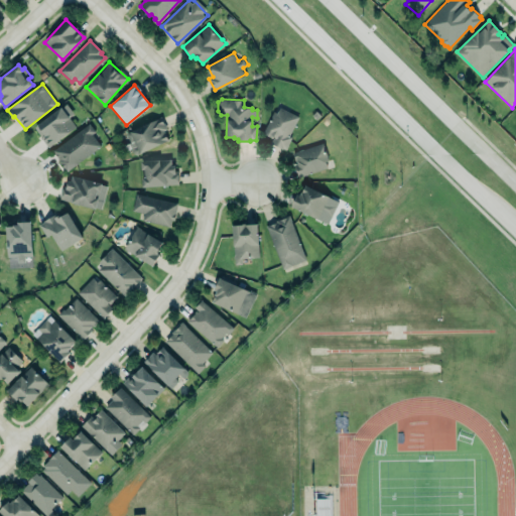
[(48,148),(76,127),(69,118),(73,114),(65,103),(32,128),(48,148)]
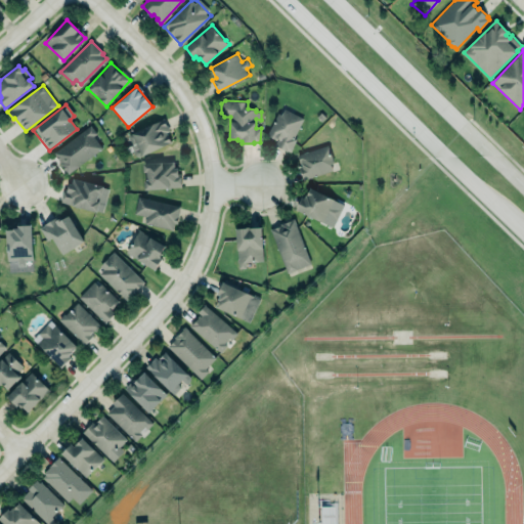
[(285,108),(304,119),(295,137),(297,138),(291,153),(275,145),(278,140),(267,135),(278,114),(281,115),(285,108)]
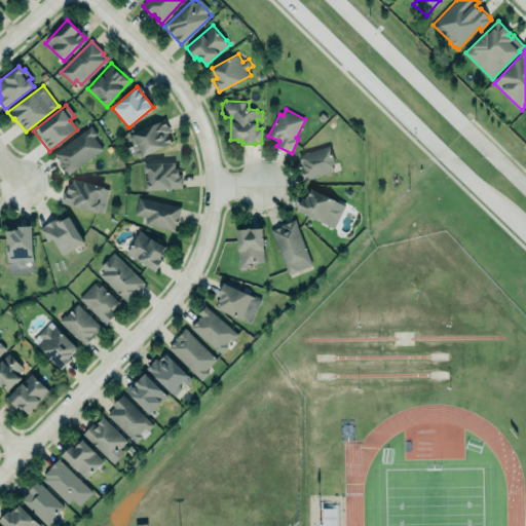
[(126,136),(164,118),(171,132),(167,134),(172,143),(138,158),(136,156),(134,154),(133,152),(127,154),(124,148),(130,145),(126,136)]
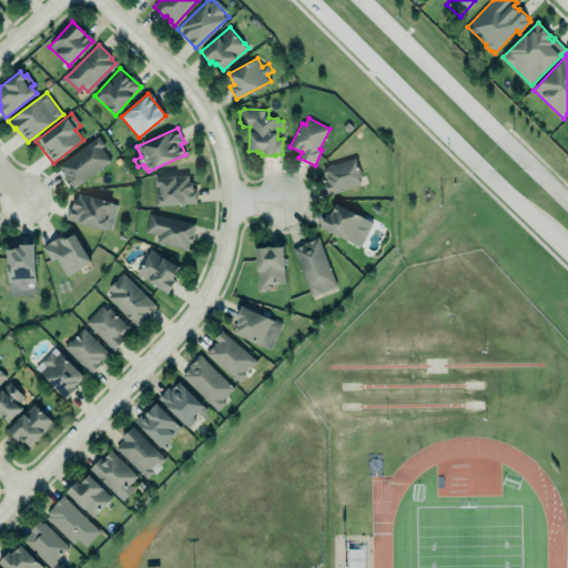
[(110,161),(101,149),(104,145),(98,135),(57,166),(73,189),(110,161)]
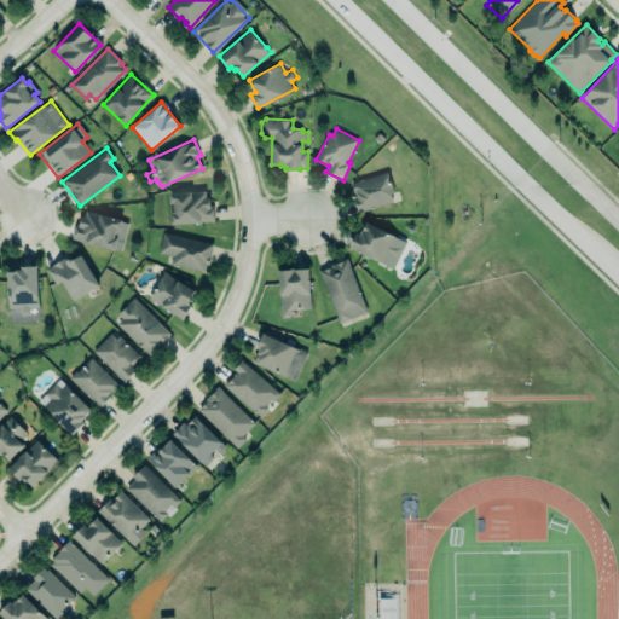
[(388,171),(395,194),(392,195),(394,201),(359,213),(357,206),(359,204),(356,194),(358,192),(357,190),(354,190),(352,183),(388,171)]
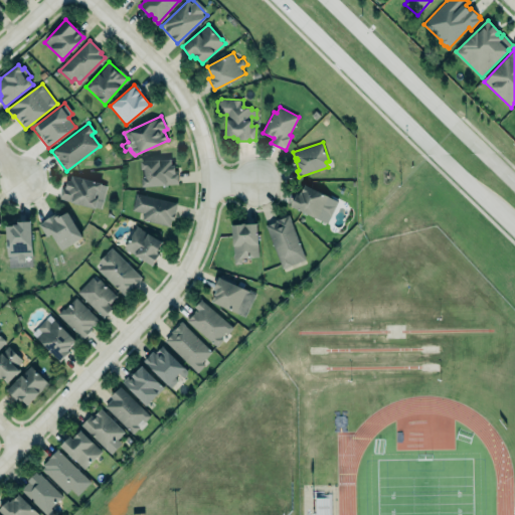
[(142,188),(181,185),(180,169),(176,169),(176,163),(173,164),(172,158),(140,160),(142,188)]
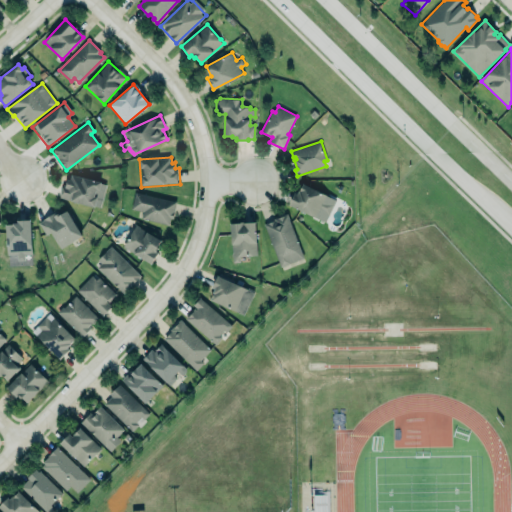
[(72,174),(70,180),(67,179),(66,184),(64,183),(60,198),(95,207),(95,205),(100,207),(106,184),(101,183),(101,182),(72,174)]
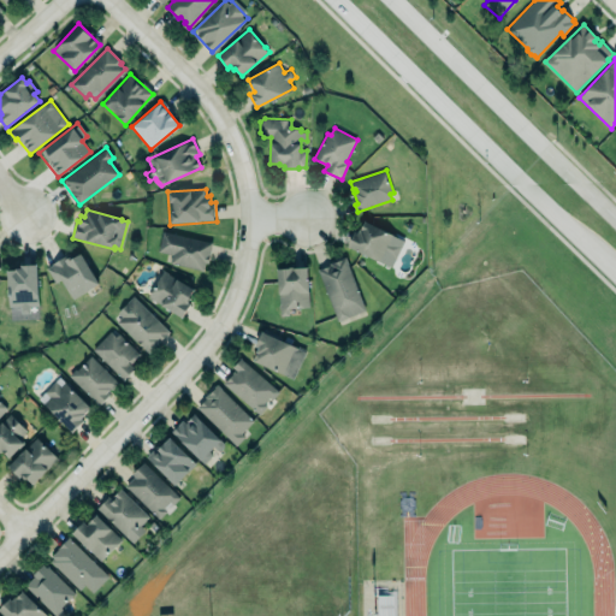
[(355,234),(359,235),(365,220),(398,237),(395,242),(403,246),(396,261),(389,256),(384,265),(348,247),(351,241),(355,234)]
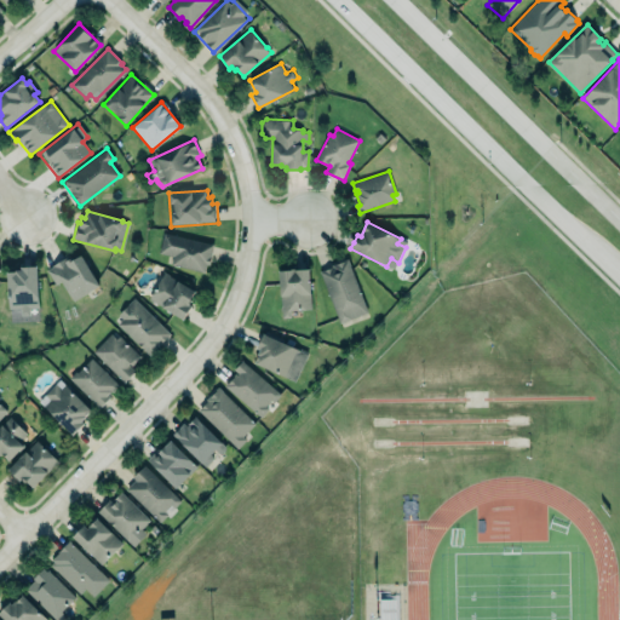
[(213,245),(162,233),(158,253),(172,257),(171,265),(206,274),(213,245)]
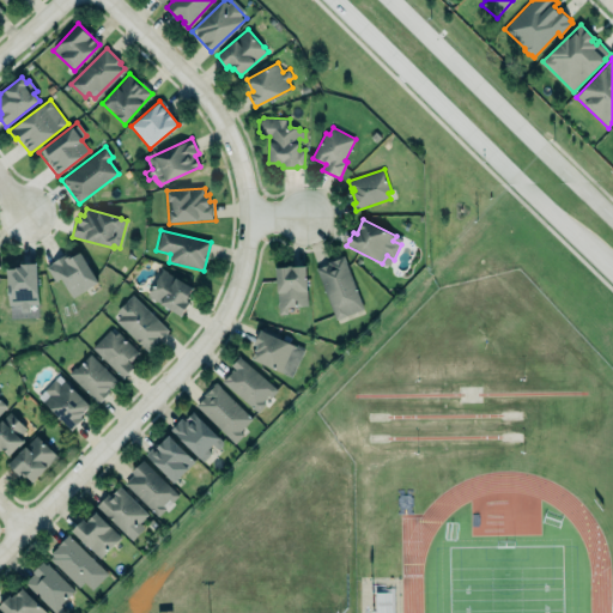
[(46,268),(54,283),(61,279),(72,297),(98,283),(79,249),(46,268)]
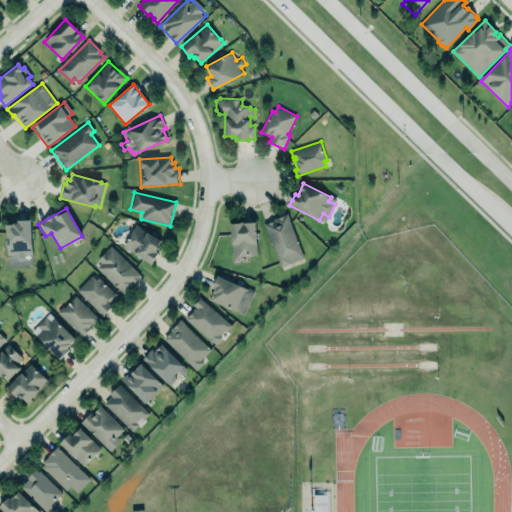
[(287,214),(304,258),(281,267),(264,223),(287,214)]
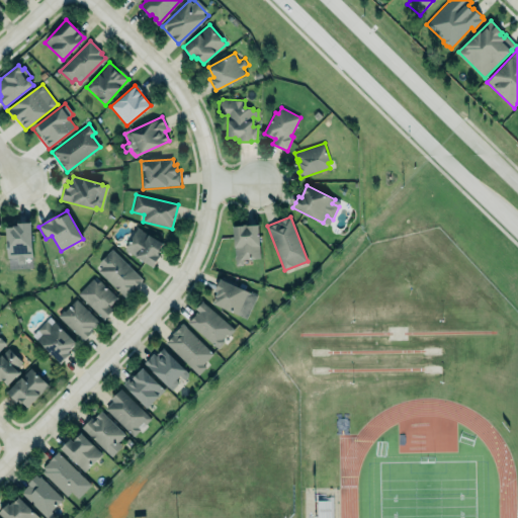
[(6,228),(7,258),(17,257),(17,263),(25,263),(24,256),(32,256),(30,223),(18,224),(18,226),(13,227),(6,228)]
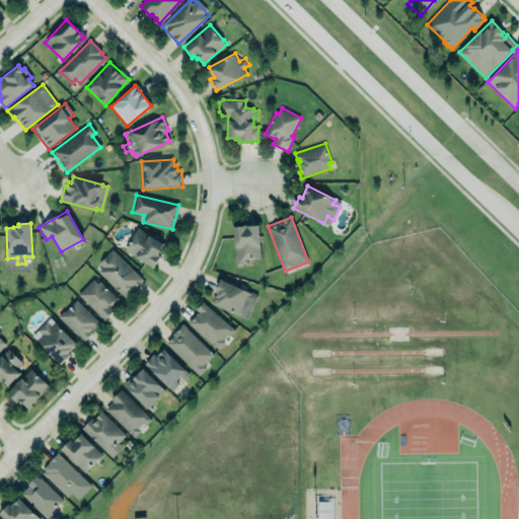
[(233,227),(246,226),(258,226),(262,258),(244,260),(244,266),(236,267),(233,227)]
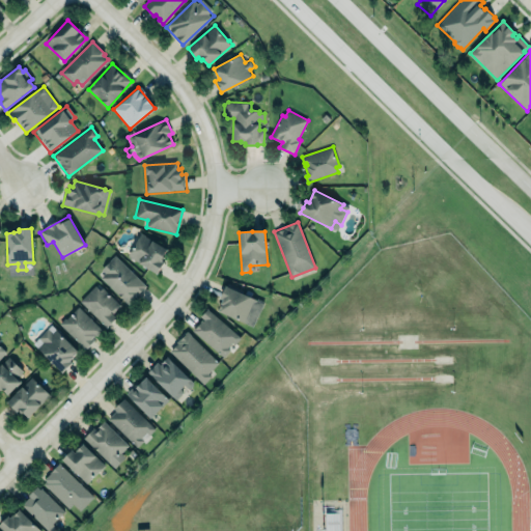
[(158,272),(168,248),(138,234),(128,259),(158,272)]
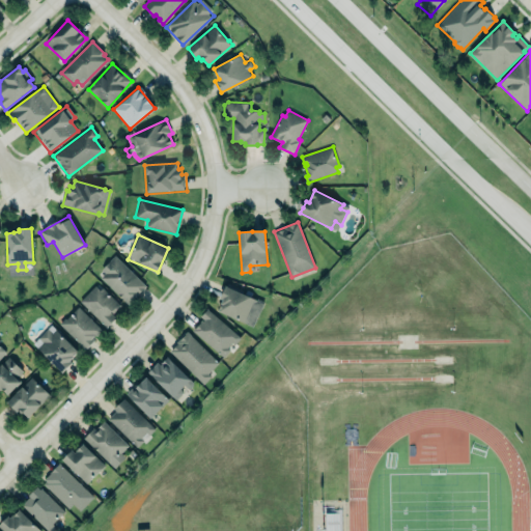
[(102,269),(115,255),(147,285),(129,304),(101,277),(105,273),(102,269)]
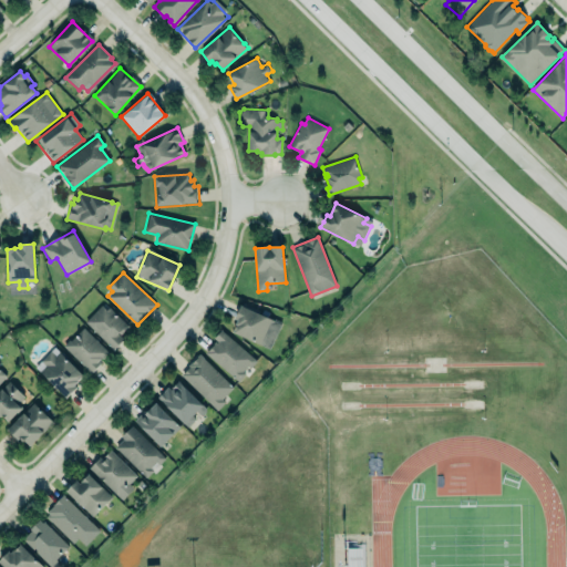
[(84,322),(113,349),(124,339),(120,334),(127,327),(103,303),(84,322)]
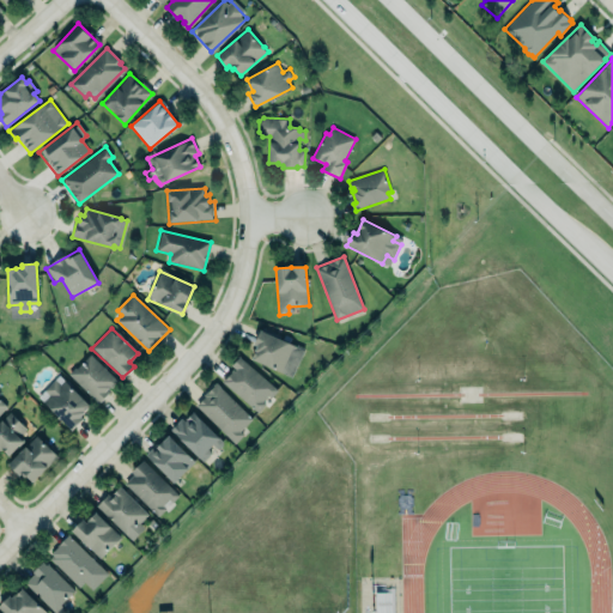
[(256,347),(254,345),(261,329),(305,350),(292,378),(253,360),(256,351),(255,351),(256,347)]
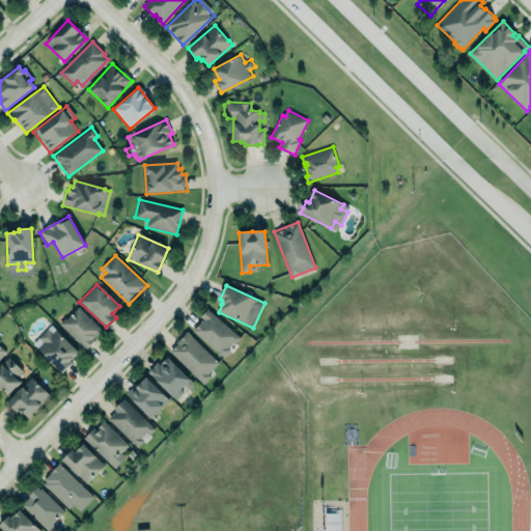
[(102,331),(78,307),(60,325),(84,348),(102,331)]
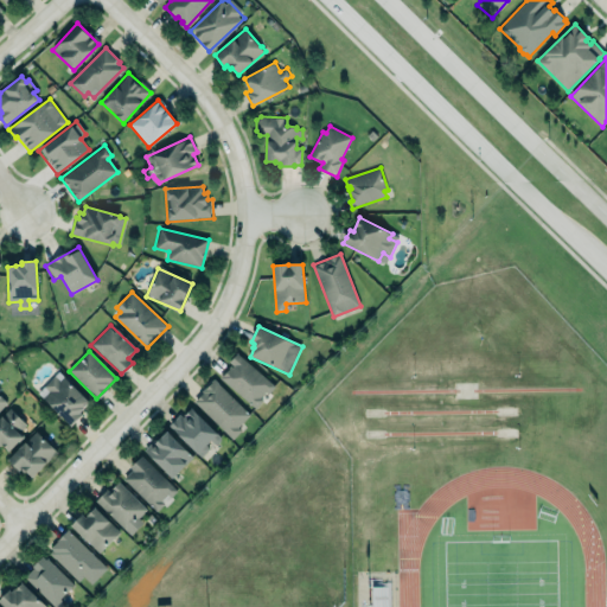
[(222,377),(256,409),(264,400),(261,397),(266,391),(269,394),(276,385),(238,351),(229,362),(232,364),(222,377)]
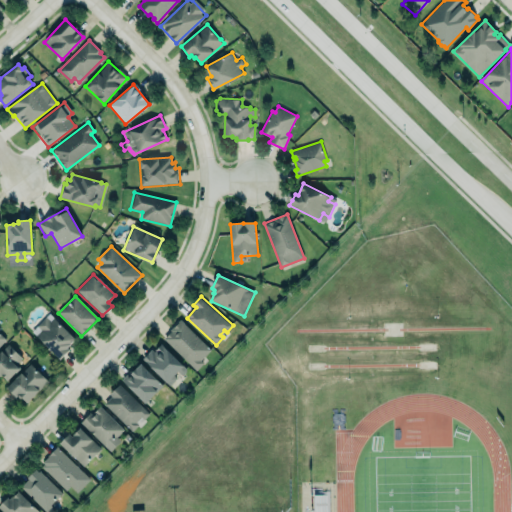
[(60,359),(70,350),(68,348),(71,345),(70,344),(75,339),(54,318),(51,321),(47,317),(37,326),(41,330),(36,335),(60,359)]
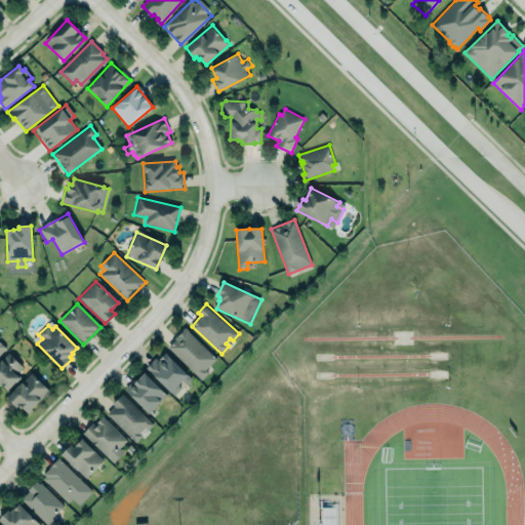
[(167,348),(200,377),(217,359),(184,328),(167,348)]
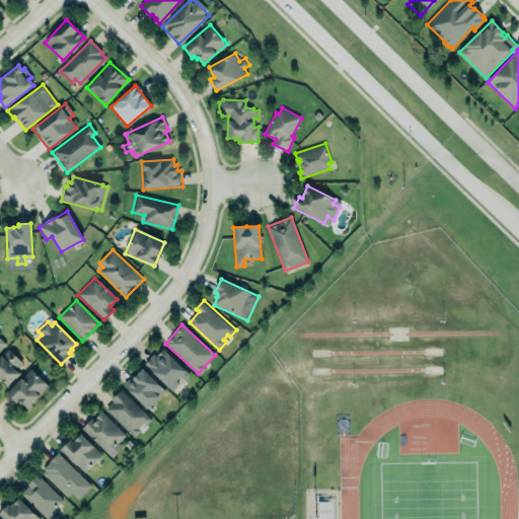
[(6,385),(24,365),(7,349),(0,356),(0,379),(6,385)]
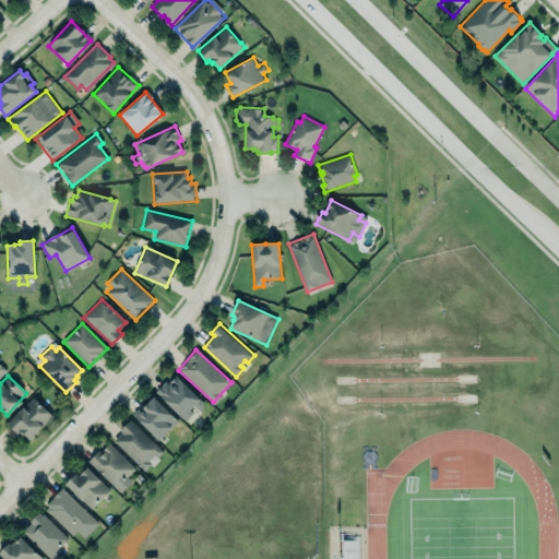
[(182,418),(156,392),(166,382),(168,384),(177,376),(200,399),(204,402),(204,406),(201,408),(198,409),(195,406),(191,411),(193,413),(186,420),(183,418),(182,418)]
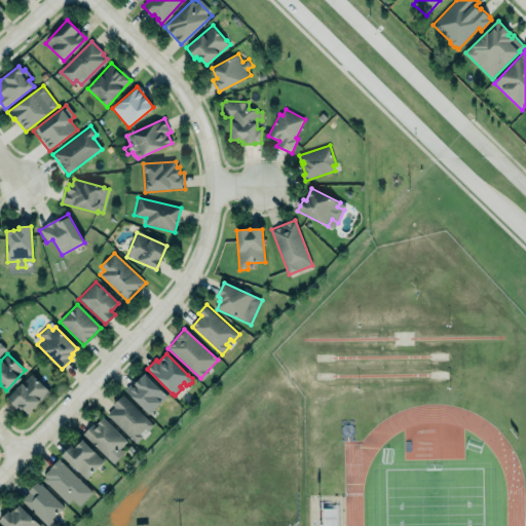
[(28,414),(50,391),(32,374),(7,399),(16,409),(19,408),(22,411),(23,409),(28,414)]
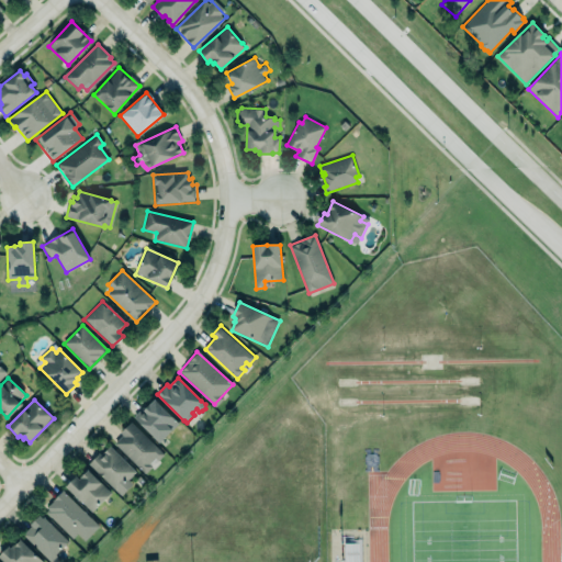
[(160,444),(180,424),(155,400),(146,409),(145,407),(134,417),(160,444)]
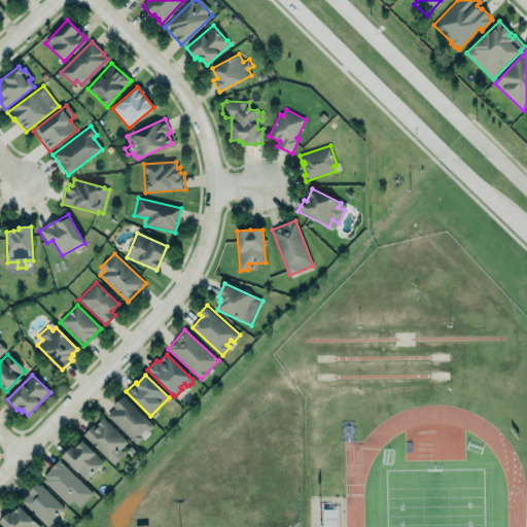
[(107,416),(136,445),(154,426),(123,394),(112,405),(115,407),(107,416)]
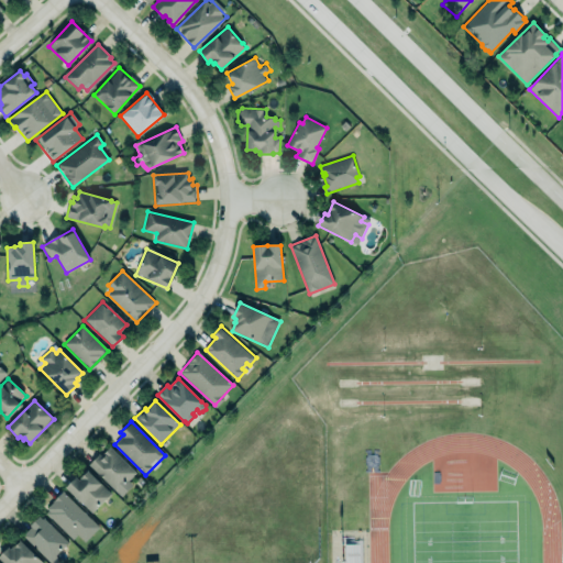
[(99,454),(89,464),(117,492),(118,493),(122,496),(134,485),(130,481),(136,473),(110,446),(105,453),(107,455),(103,459),(99,454)]
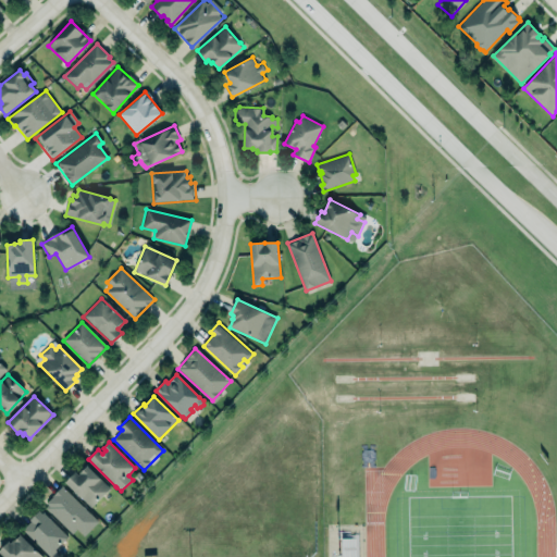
[(65,483),(76,473),(78,475),(88,467),(110,487),(91,507),(83,498),(82,499),(65,483)]
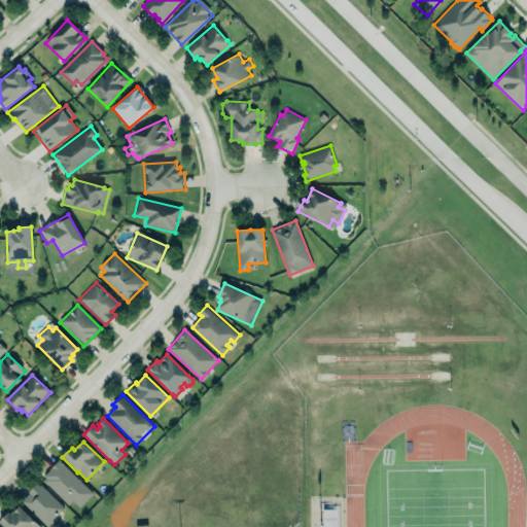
[(51,468),(51,467),(60,459),(88,487),(78,495),(82,499),(77,505),(73,500),(69,504),(44,481),(46,478),(44,476),(51,468)]
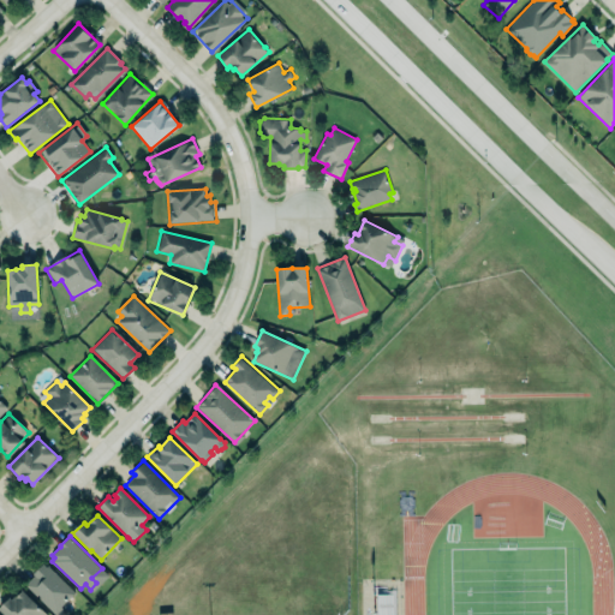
[(55,614),(25,584),(35,569),(45,562),(48,565),(77,592),(64,609),(58,614),(55,614)]
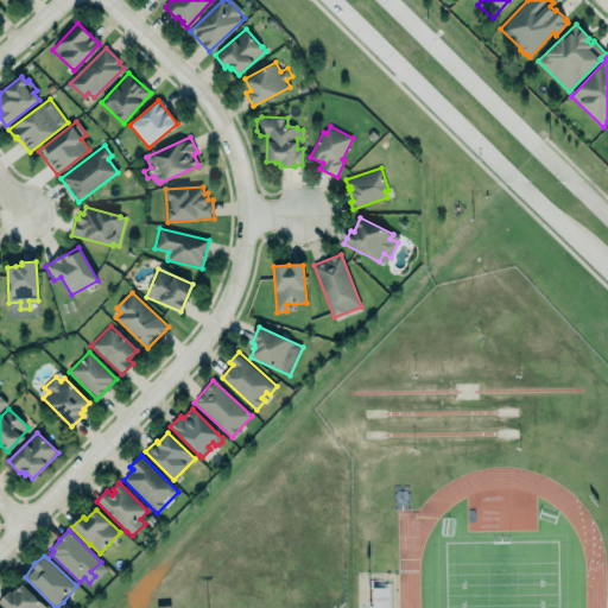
[(0,600),(0,603),(5,607),(49,607),(23,583),(13,593),(10,590),(0,600)]
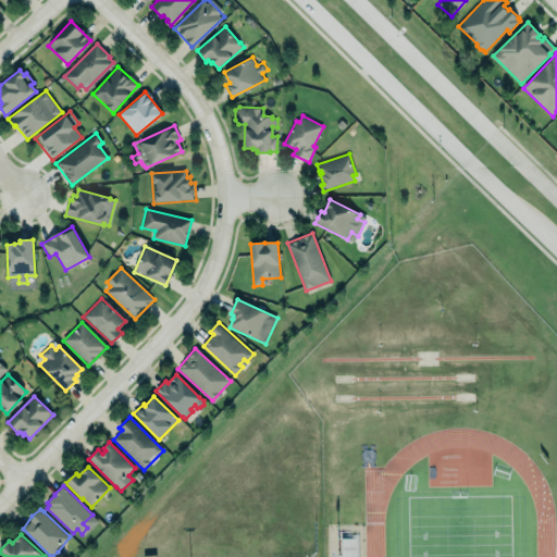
All buildings are outlined.
